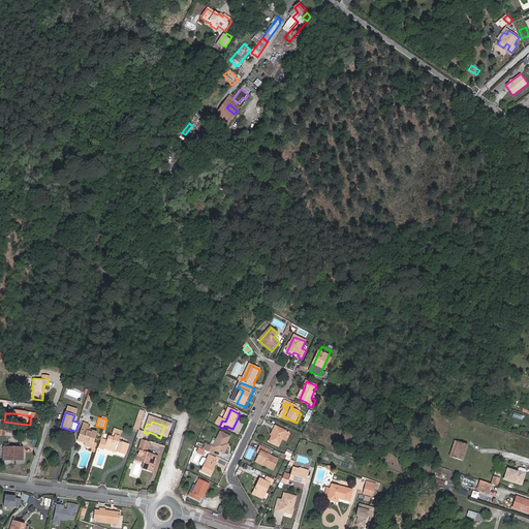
[(78,440),(85,443),(84,445),(91,447),(96,432),(91,431),(90,433),(87,431),(89,425),(83,423),(78,440)]
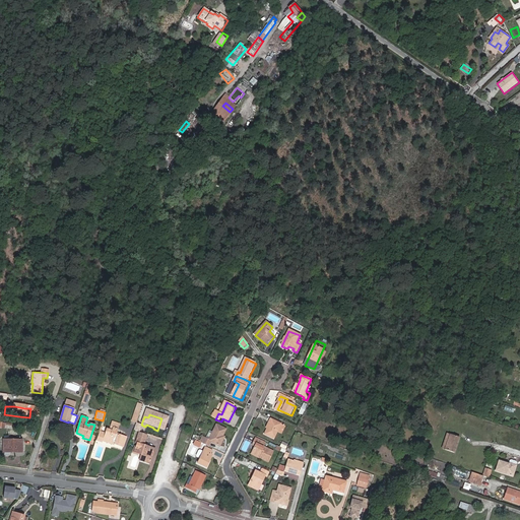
[(167,419),(161,418),(157,431),(163,433),(167,419)]
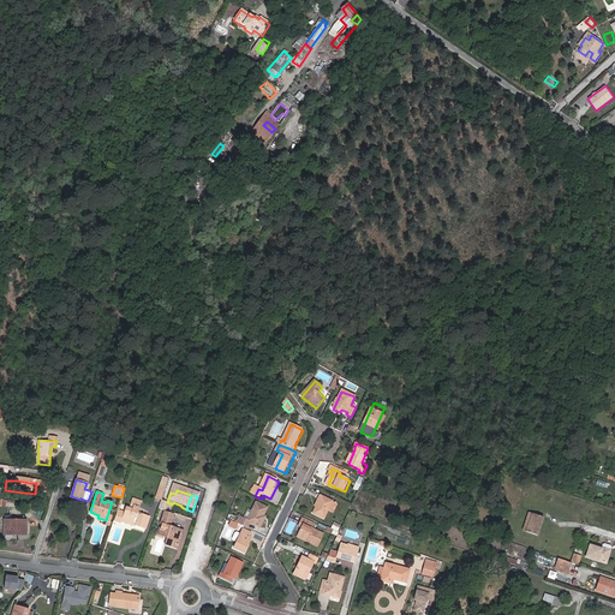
[(323,496),(318,506),(320,507),(316,515),(327,520),(335,502),(323,496)]
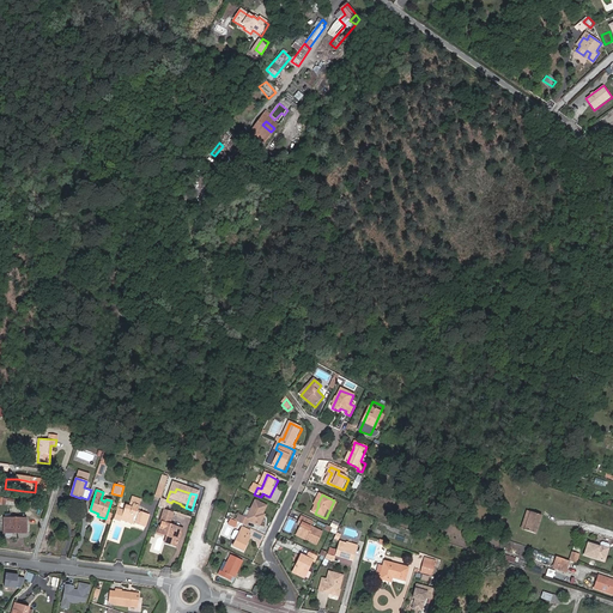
[(121,519),(132,522),(139,501),(132,497),(129,503),(132,504),(131,508),(125,507),(121,519)]
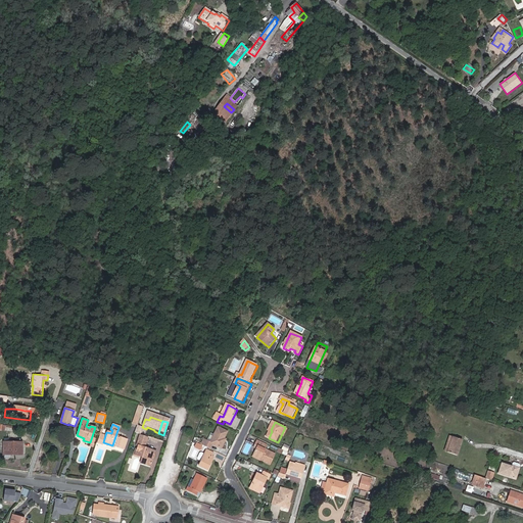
[(119,427),(112,445),(114,446),(114,448),(123,450),(126,440),(120,438),(120,439),(116,438),(120,427),(119,427)]
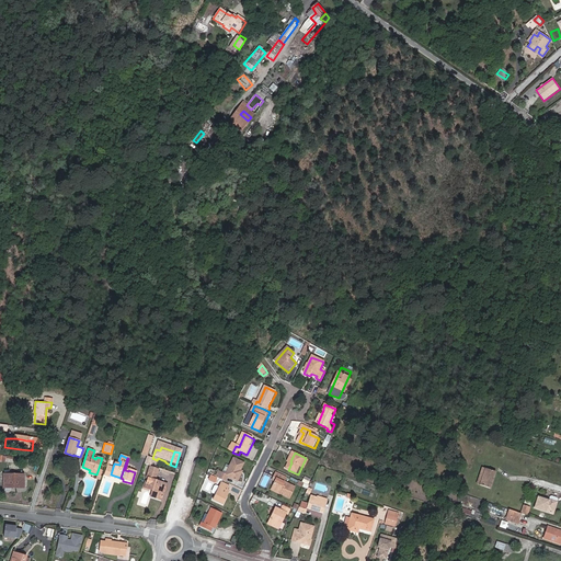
[(221,481),(229,484),(231,479),(241,483),(243,476),(242,474),(245,466),(237,461),(229,477),(224,473),(220,480),(221,481)]
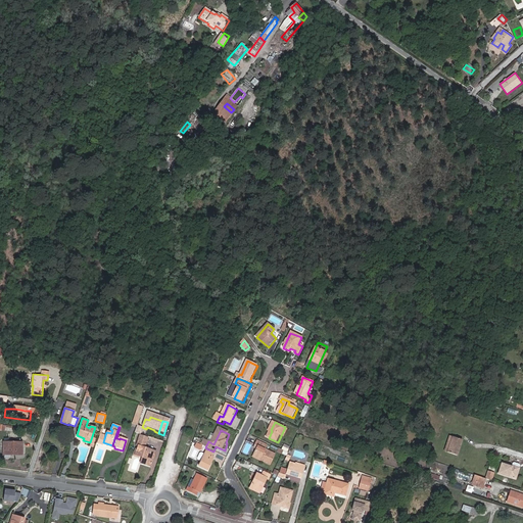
[(452,436),(446,452),(456,455),(461,439),(452,436)]
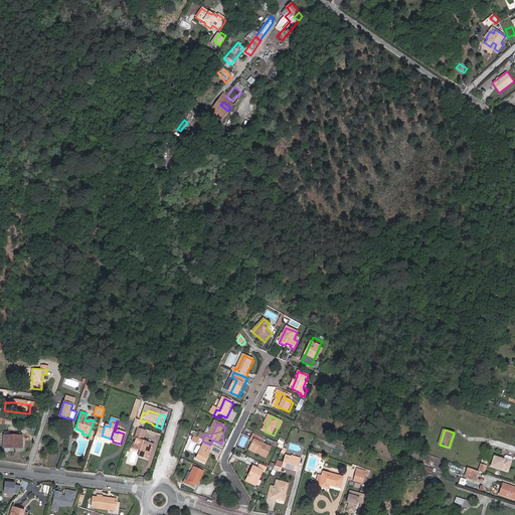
[(251,452),(269,460),(273,450),(263,445),(265,440),(254,436),(252,441),(255,443),(251,452)]
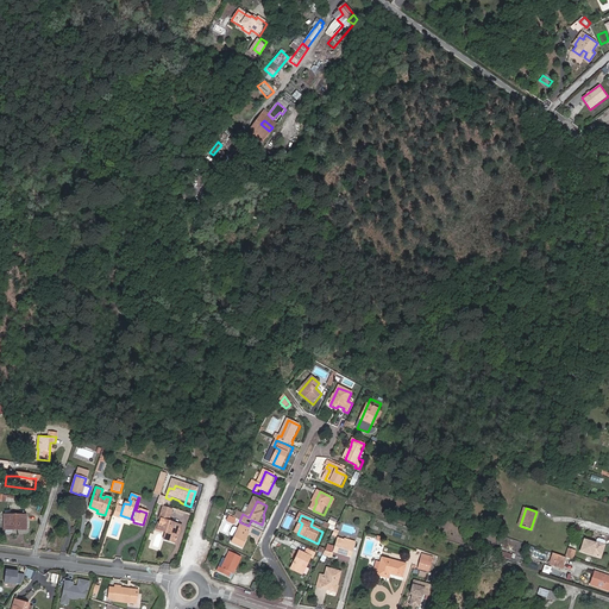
[(330,516),(327,522),(334,526),(337,520),(330,516)]
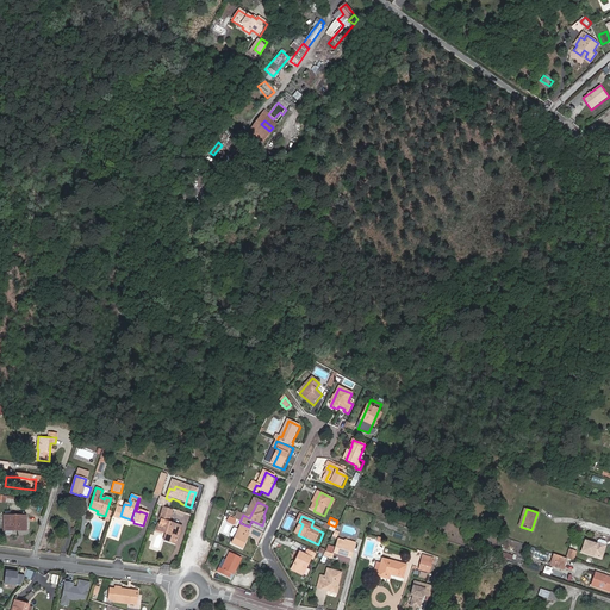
[(25,533),(25,518),(4,518),(4,533),(25,533)]
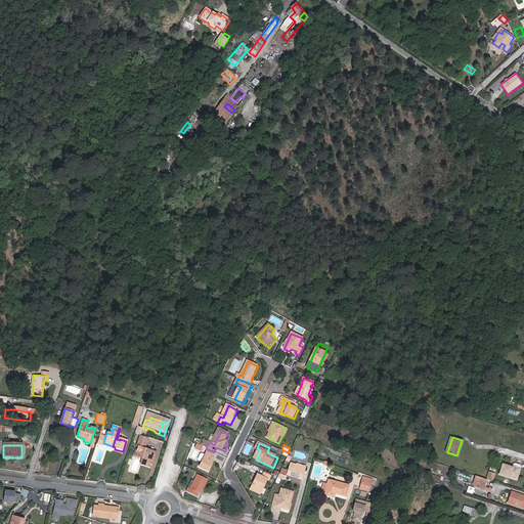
[(133,454),(139,456),(139,453),(141,447),(136,445),(133,454)]
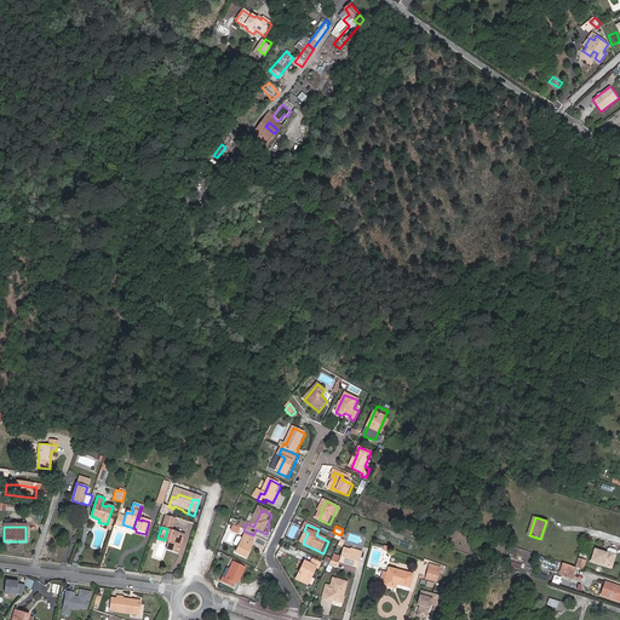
[(165,537),(165,540),(168,541),(171,543),(174,532),(171,529),(170,529),(167,529),(165,537)]
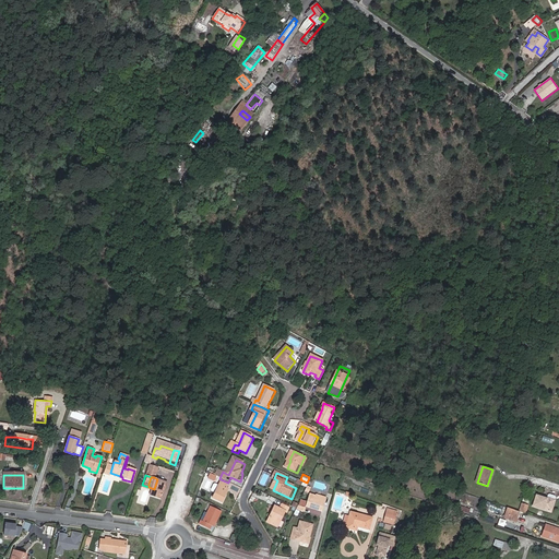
[(153,497),(159,499),(165,482),(157,479),(154,489),(155,489),(153,497)]
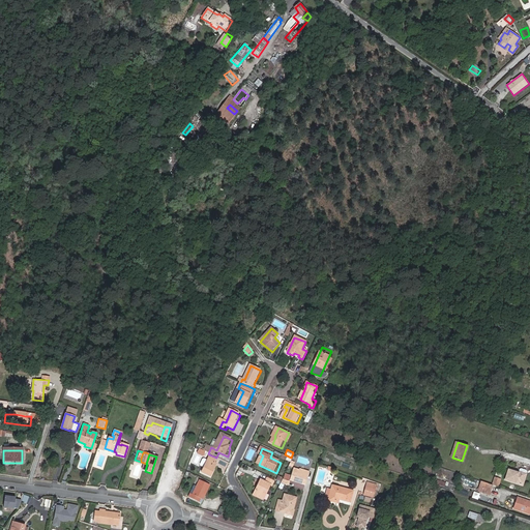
[(212,459),(205,475),(214,479),(221,467),(219,466),(221,463),(212,459)]
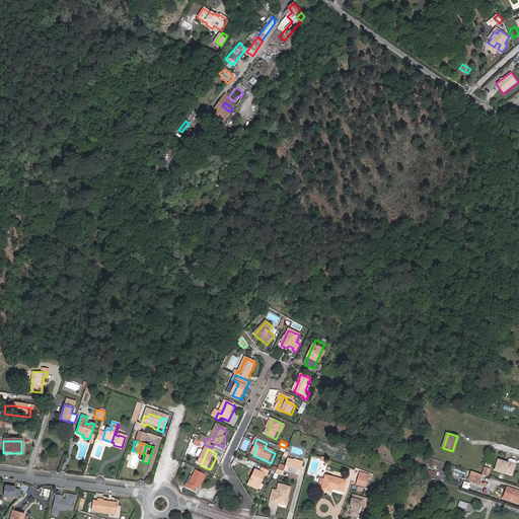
[(495,469),(511,475),(516,460),(516,458),(511,457),(508,458),(507,461),(499,457),(495,469)]
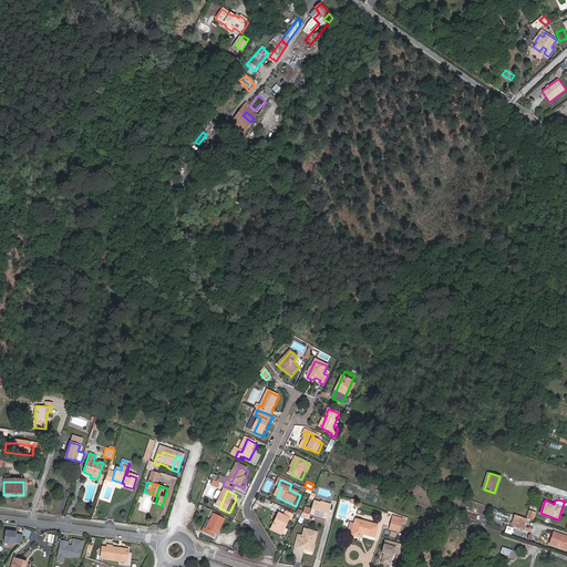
[(331,506),(320,503),(320,505),(315,504),(310,515),(327,519),(331,506)]
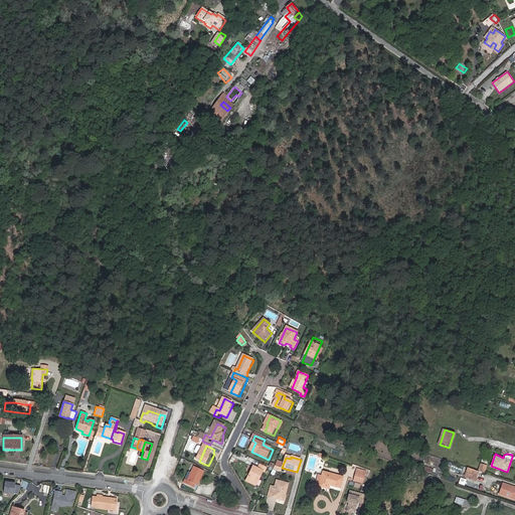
[(450,469),(462,473),(464,468),(452,463),(450,469)]
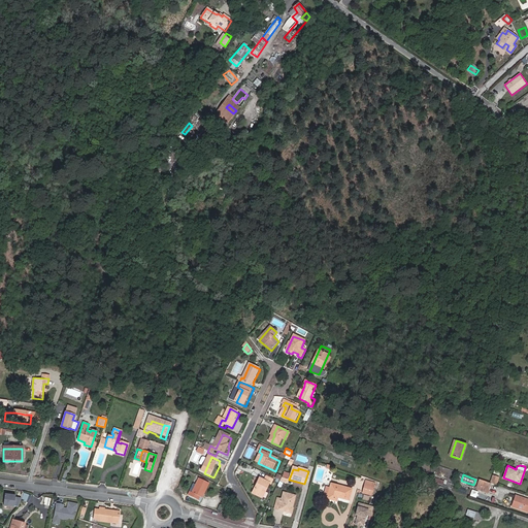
[(260,481),(254,496),(263,500),(269,485),(270,486),(272,482),(265,479),(264,483),(260,481)]
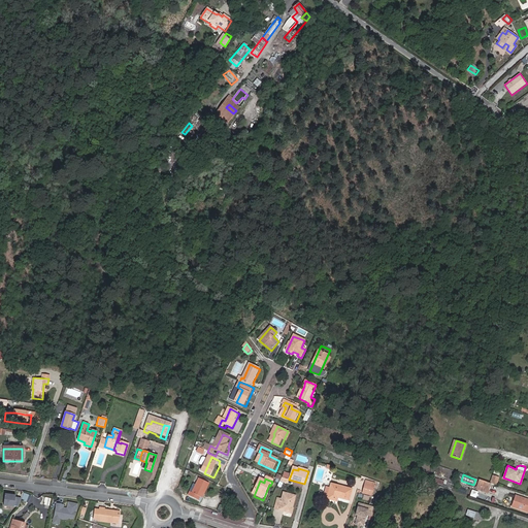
[(490,483),(481,480),(477,489),(476,489),(481,490),(482,486),(489,489),(491,483),(490,483)]
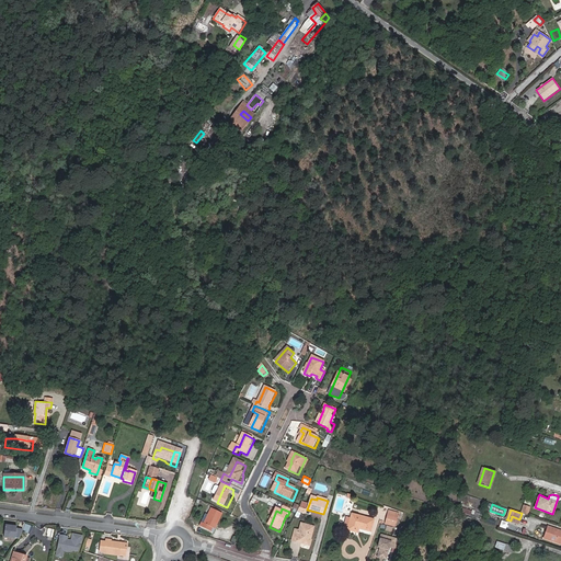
[(215,512),(208,527),(205,525),(203,529),(214,535),(216,530),(219,531),(226,517),(215,512)]
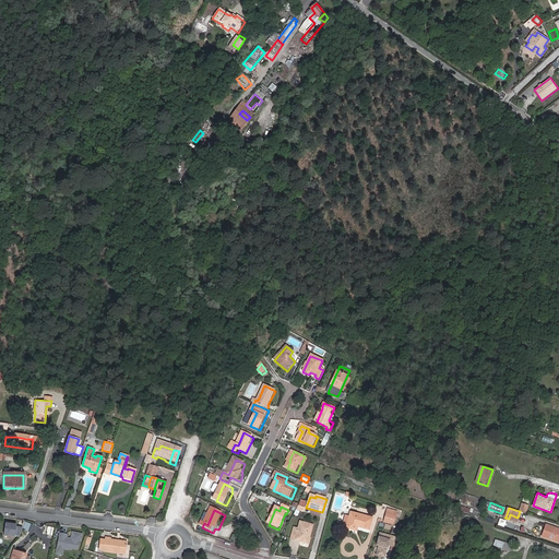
[(372,519),(351,512),(347,527),(356,531),(357,526),(369,530),(372,519)]
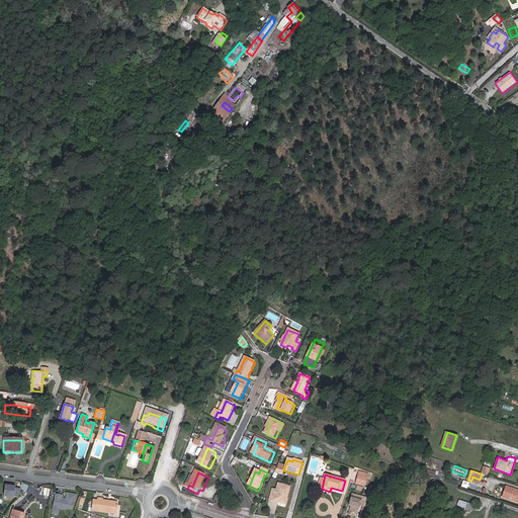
[(358,476),(355,484),(364,487),(367,478),(358,476)]
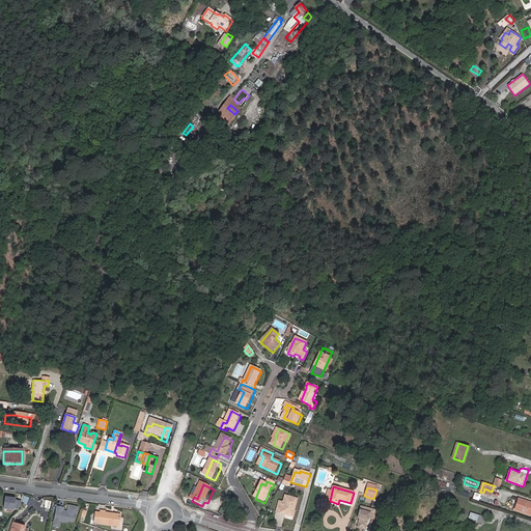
[(298,499),(285,496),(283,502),(280,501),(277,511),(282,513),(282,512),(286,513),(286,514),(292,516),(298,499)]
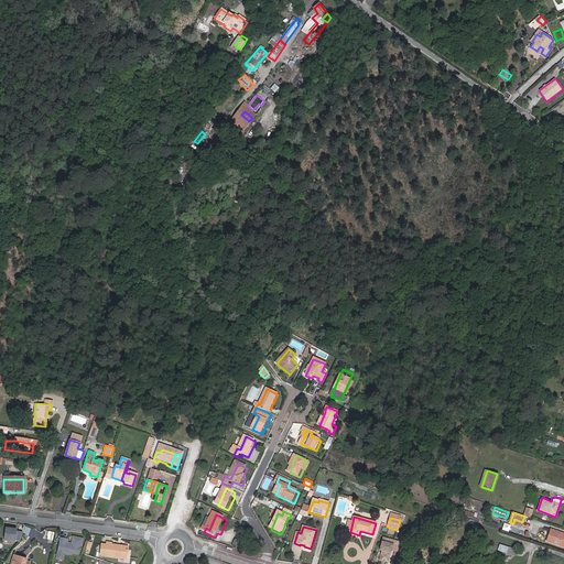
[(17,531),(17,530),(6,528),(3,540),(20,542),(23,532),(17,531)]
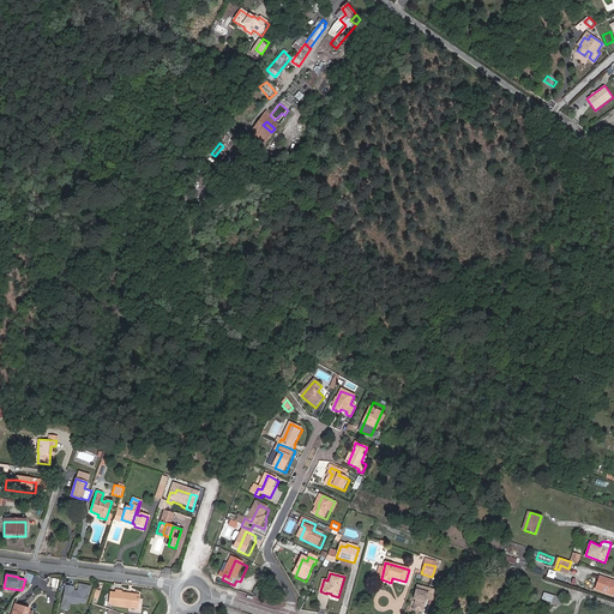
[(595,590),(613,595),(613,582),(600,577),(595,590)]
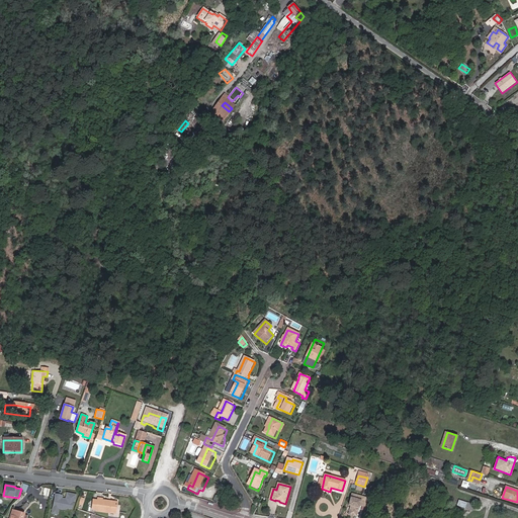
[(53,511),(58,512),(59,510),(64,511),(67,510),(72,511),(72,509),(73,503),(74,503),(75,501),(76,497),(67,495),(66,501),(65,502),(63,502),(63,500),(62,500),(62,497),(55,496),(53,511)]
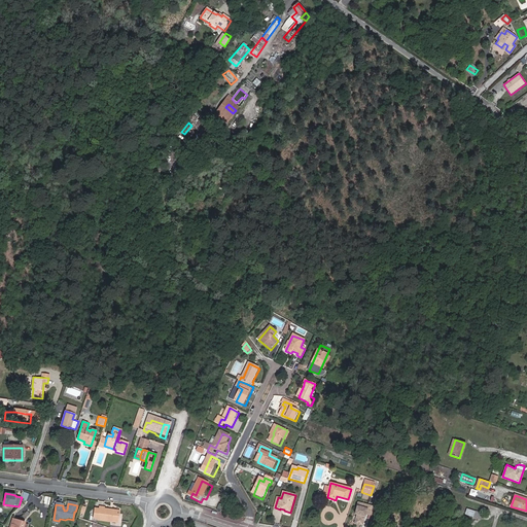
[(371,516),(373,506),(358,503),(355,514),(357,515),(355,524),(362,526),(365,514),(371,516)]
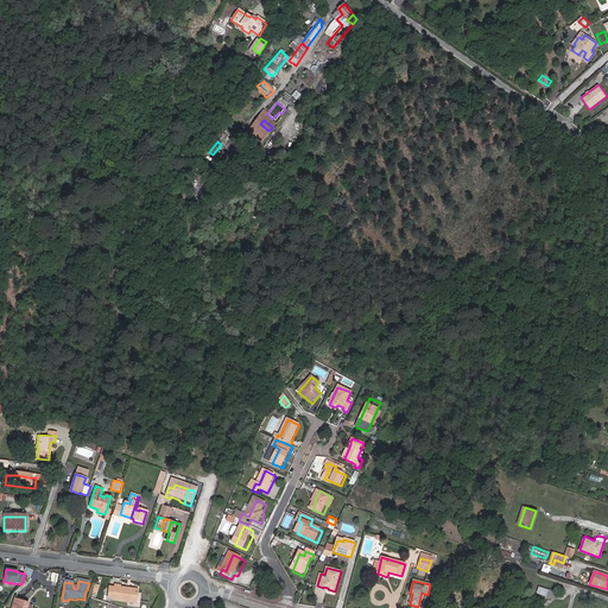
[(126,589),(126,587),(119,586),(114,584),(114,588),(112,599),(134,602),(137,588),(128,588),(128,589),(126,589)]
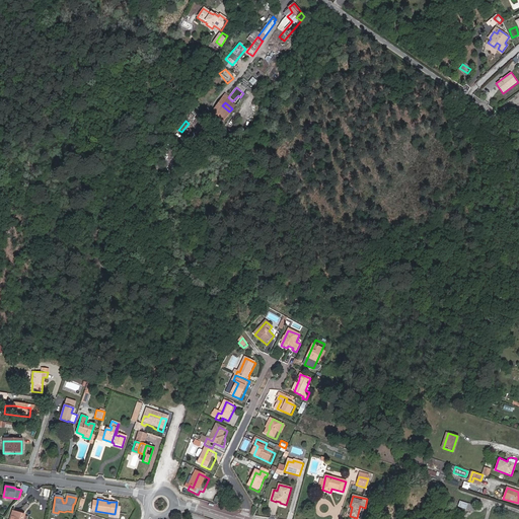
[(200,506),(230,515),(231,509),(201,500),(200,506)]
